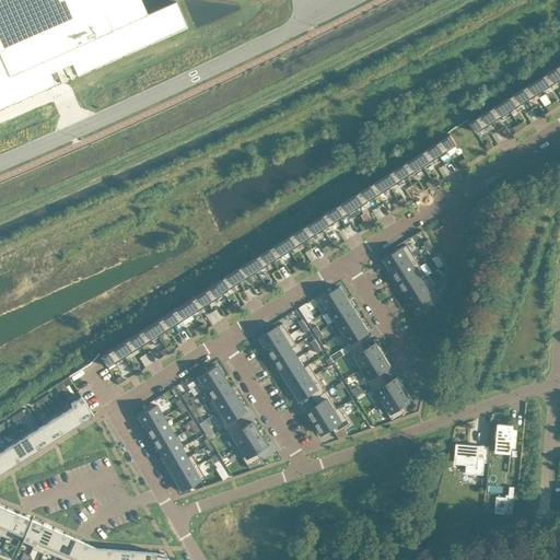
[(0,0),(0,108),(187,27),(175,1),(147,13),(140,0),(0,0)]
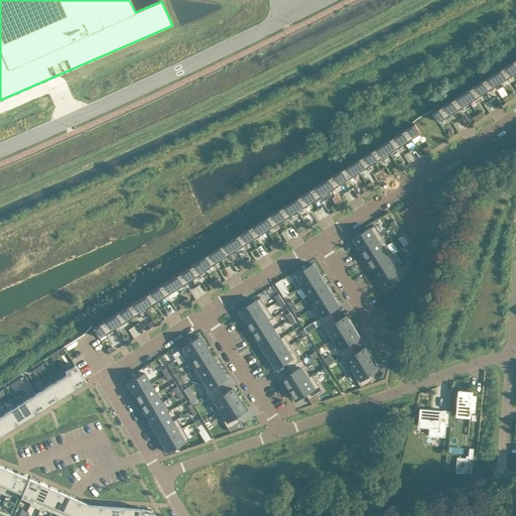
[(510,63),(495,74),(501,83),(515,74),(510,63)]
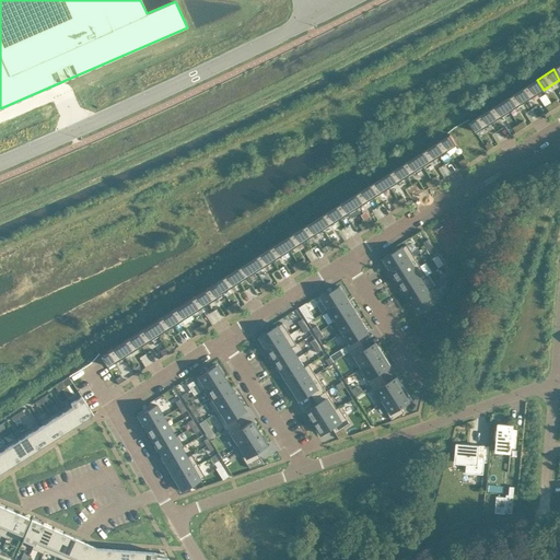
[(537,80),(520,90),(526,101),(544,90),(537,80)]
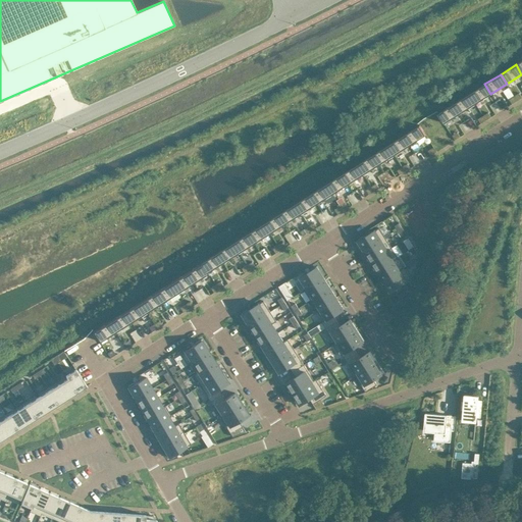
[(484,84),(469,94),(475,104),(490,94),(484,84)]
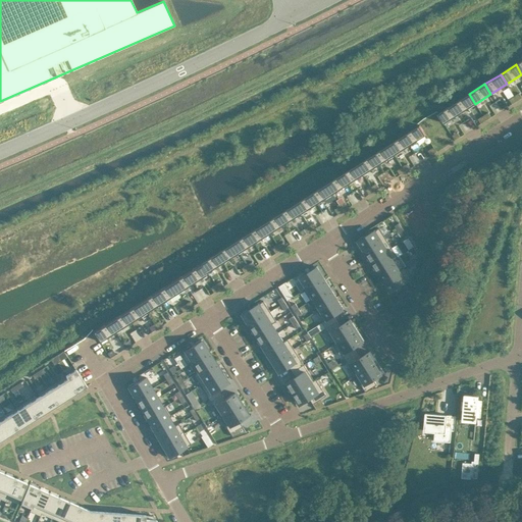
[(509,88),(503,91),(509,100),(509,99),(514,96),(509,88)]
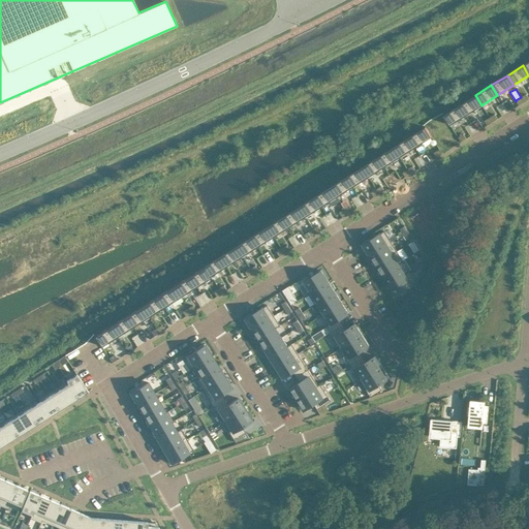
[(475,95),(460,105),(466,115),(481,105),(475,95)]
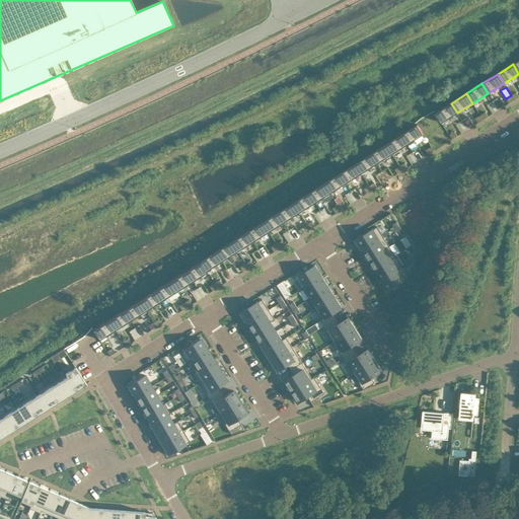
[(451,103),(435,114),(441,123),(457,113),(451,103)]
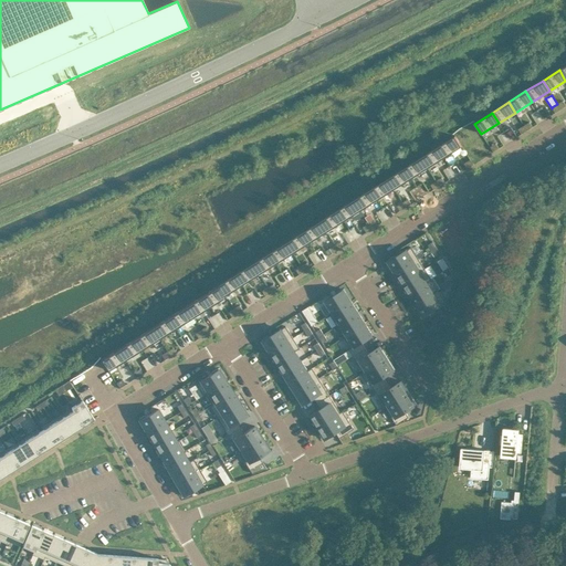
[(456,136),(438,147),(444,157),(462,146),(456,136)]
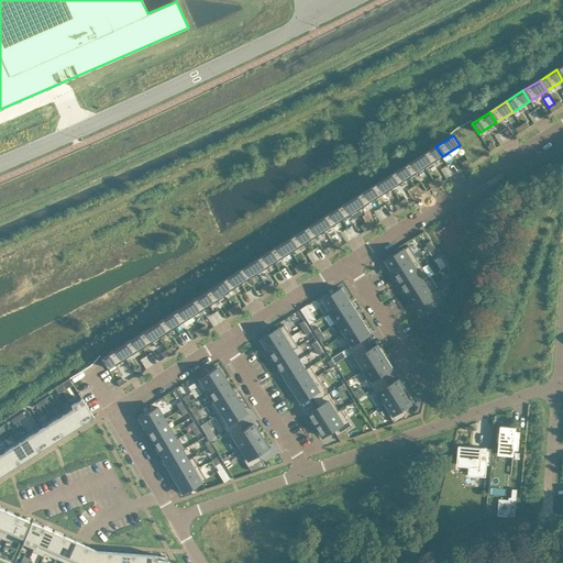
[(435,146),(419,156),(426,167),(442,156),(435,146)]
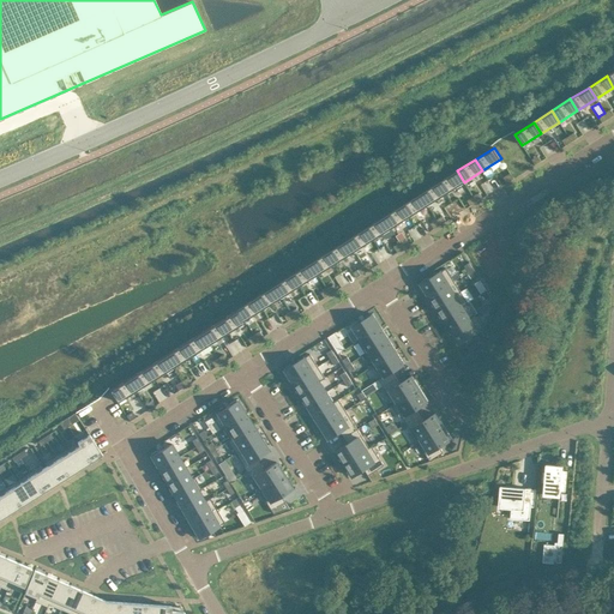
[(457,170),(438,182),(445,193),(464,182),(457,170)]
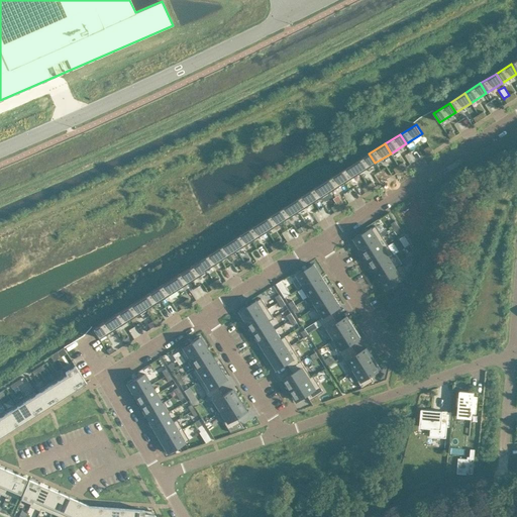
[(369,153),(353,164),(359,173),(375,163),(369,153)]
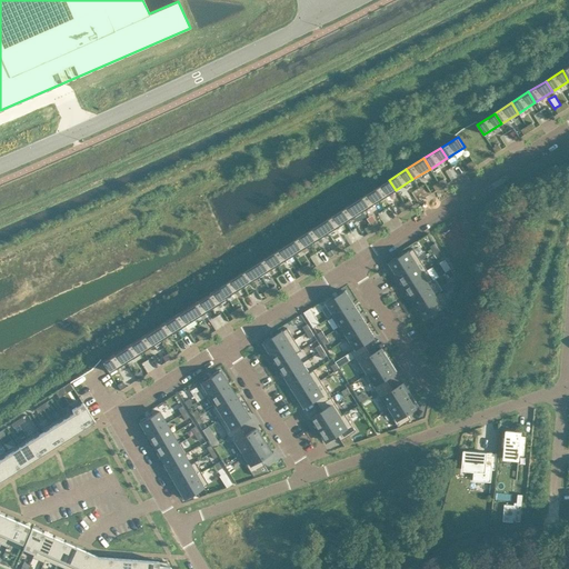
[(389,180),(372,190),(379,201),(396,190),(389,180)]
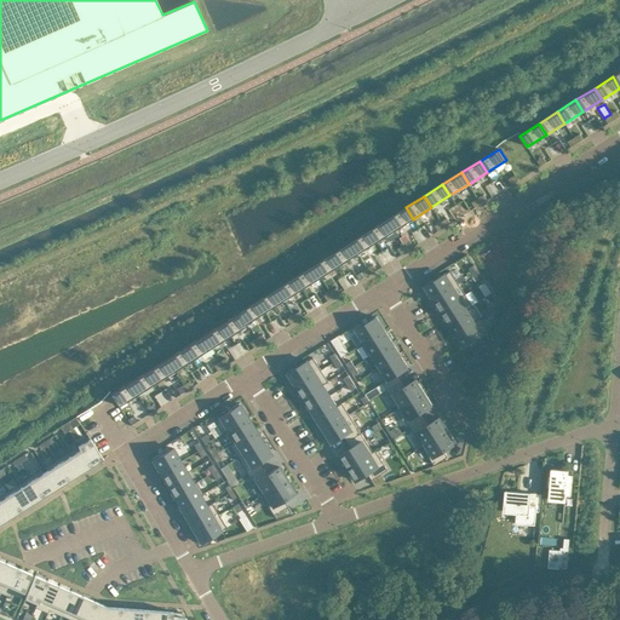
[(406,207),(388,219),(395,230),(413,219),(406,207)]
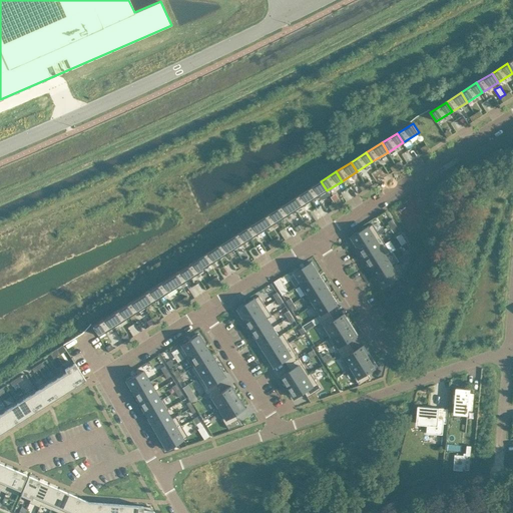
[(321,181),(306,190),(312,200),(327,190),(321,181)]
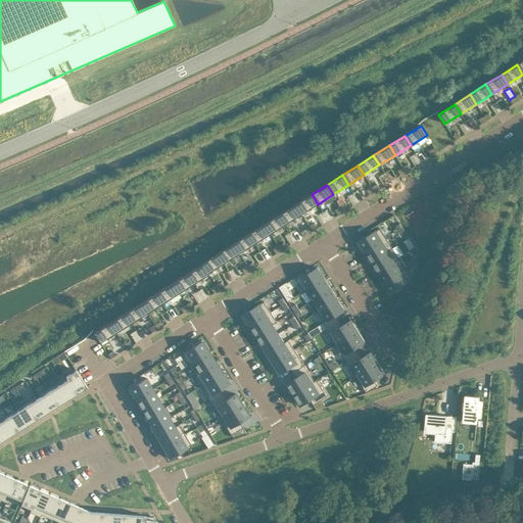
[(312,194),(295,204),(301,215),(318,204),(312,194)]
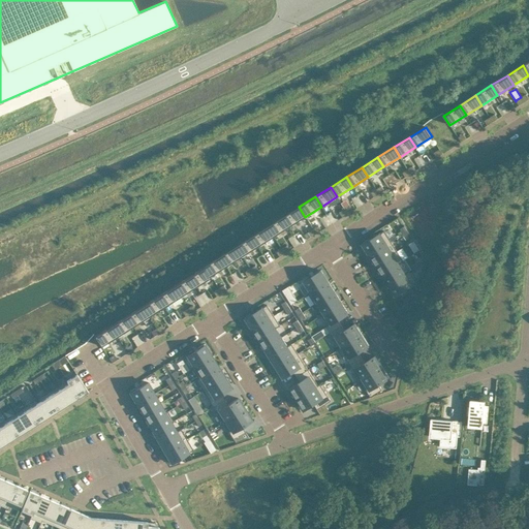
[(299,207),(283,217),(289,226),(305,217),(299,207)]
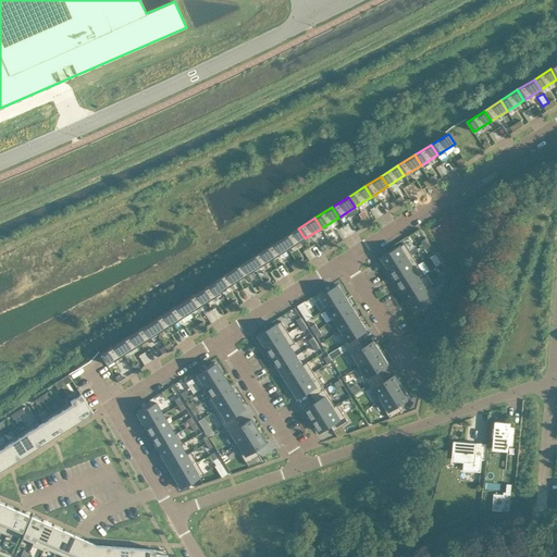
[(298,229),(282,238),(288,249),(305,238),(298,229)]
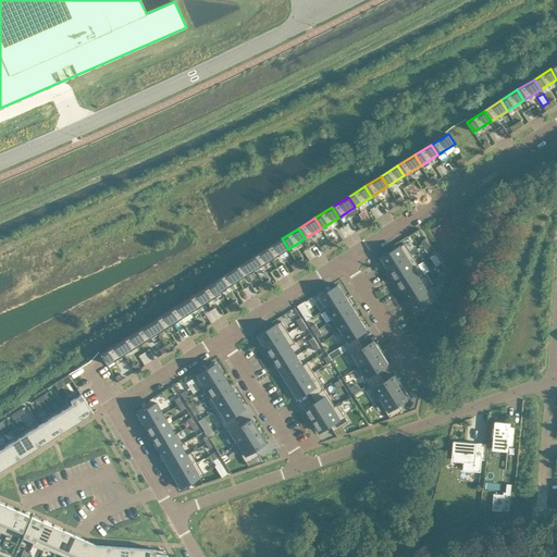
[(282,238),(265,249),(272,259),(288,249),(282,238)]
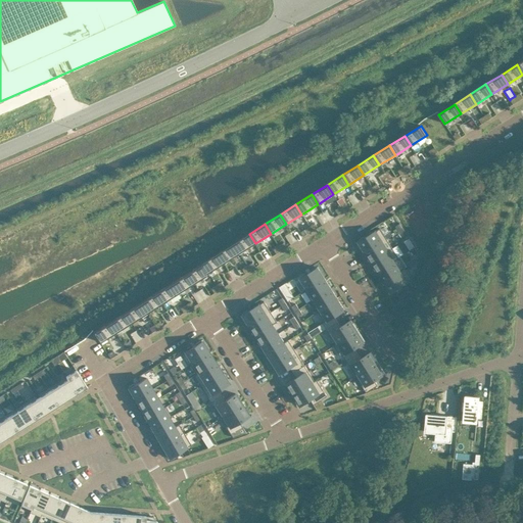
[(360,241),(359,242),(363,248),(365,252),(386,239),(380,228),(367,236),(364,238),(364,237),(359,240),(360,241)]
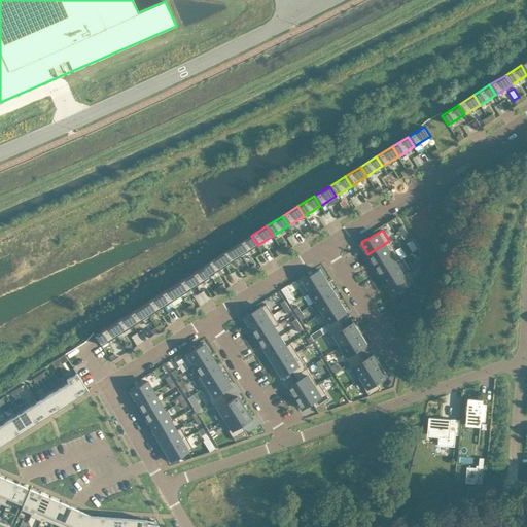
[(251,236),(236,246),(242,255),(257,245),(251,236)]
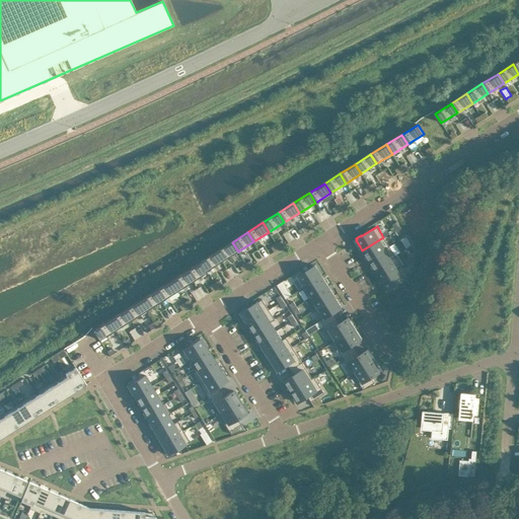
[(405,236),(400,239),(404,245),(406,248),(412,245),(410,242),(405,236)]
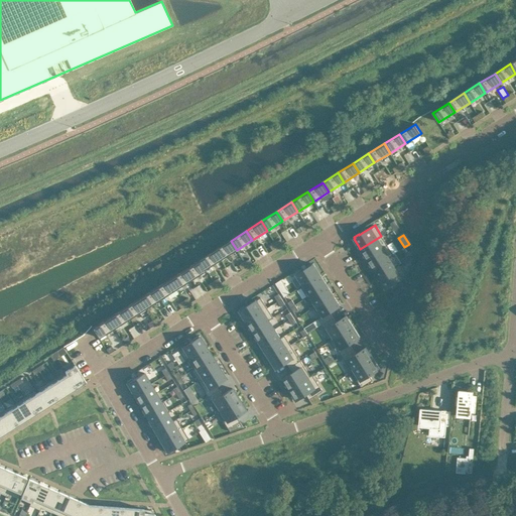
[(381,236),(360,249),(366,258),(387,245),(381,236)]
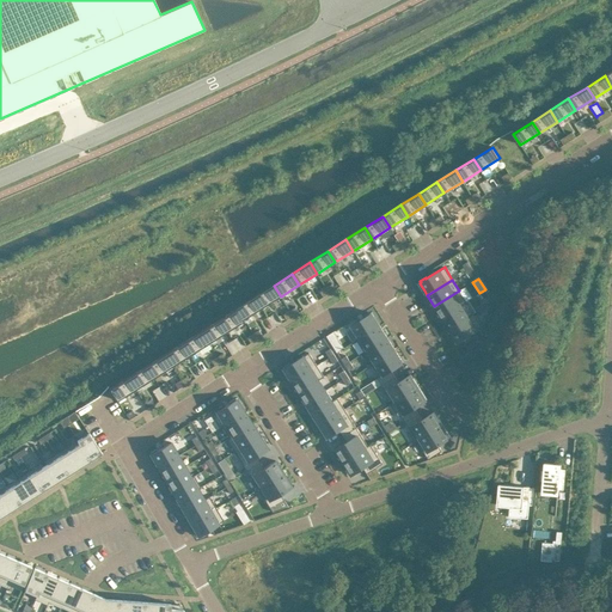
[(274,286),(255,297),(262,308),(281,297),(274,286)]
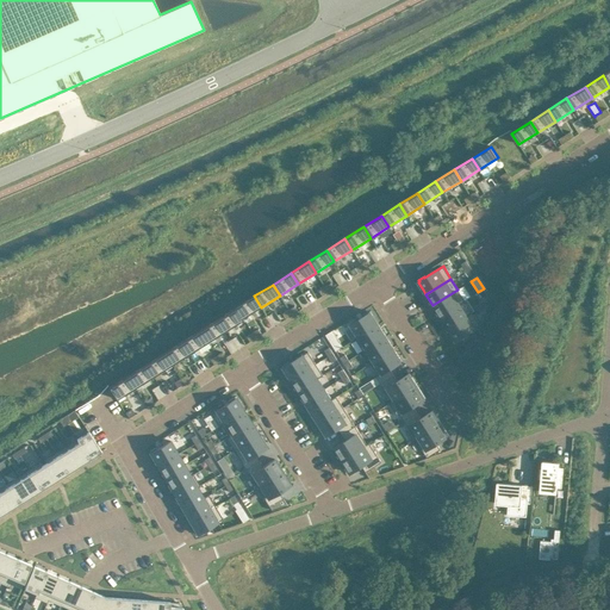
[(458,290),(433,305),(440,317),(460,304),(465,302),(458,290)]
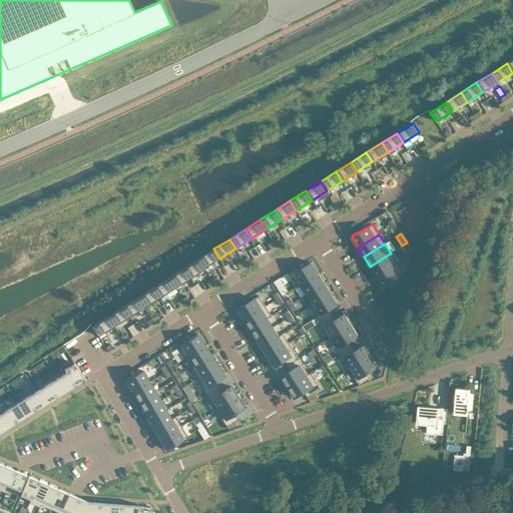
[(213,248),(198,259),(204,268),(219,259),(213,248)]
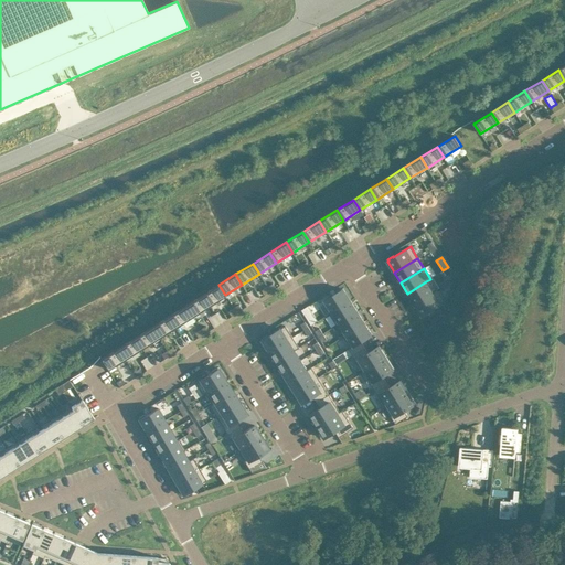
[(426,281),(407,294),(414,305),(433,292),(433,291),(426,281)]
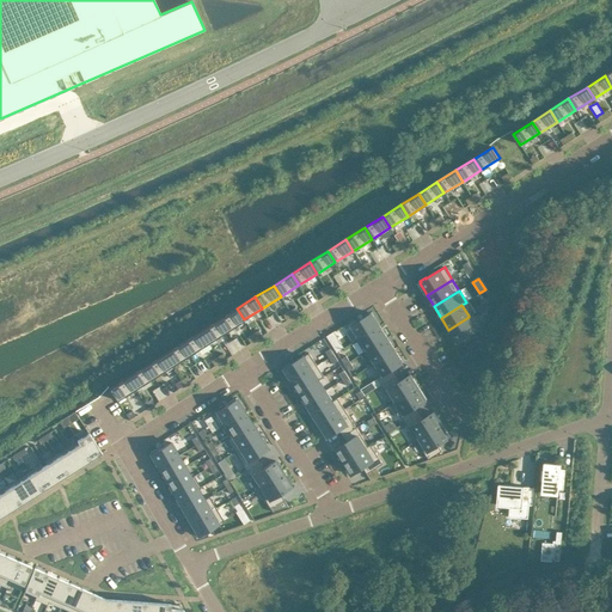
[(237,308),(219,319),(226,331),(244,319),(237,308)]
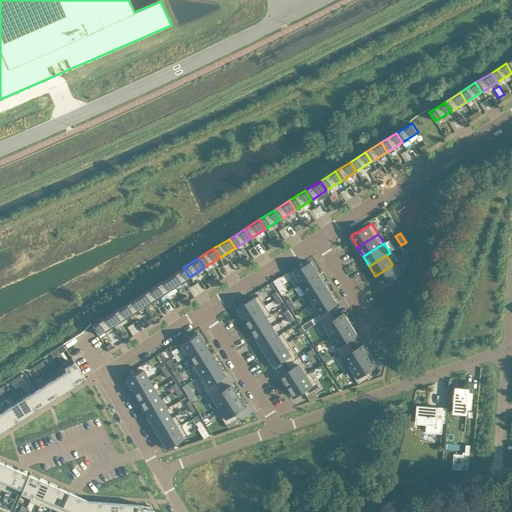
[(305,265),(294,273),(300,283),(318,272),(311,262),(310,263),(309,262),(305,265)]
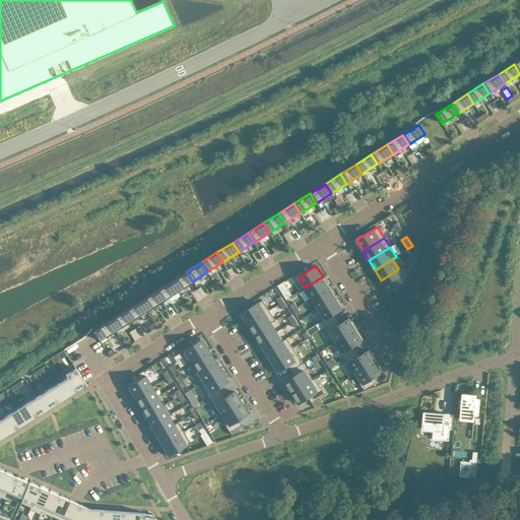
[(398,269),(381,280),(388,290),(393,287),(394,288),(399,284),(398,283),(409,277),(402,266),(398,268),(398,269)]
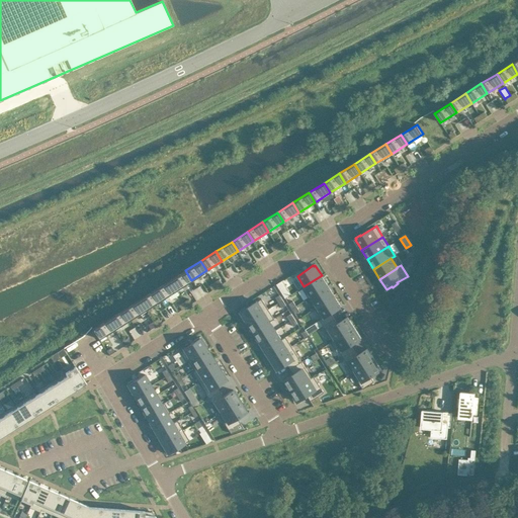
[(185,270),(170,280),(176,289),(191,280),(185,270)]
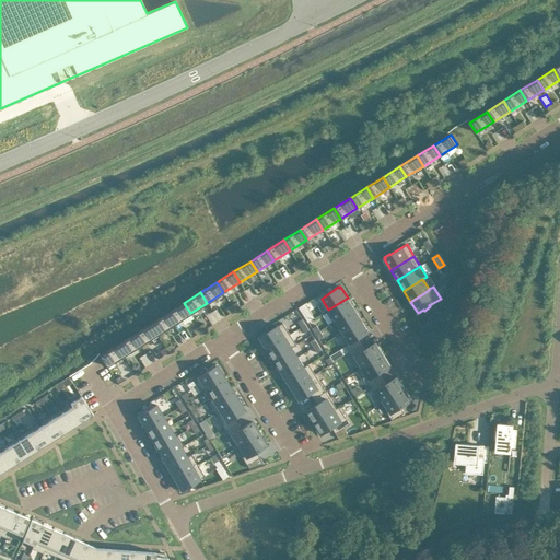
[(328,310),(326,311),(326,312),(334,323),(354,310),(348,298),(328,310)]
